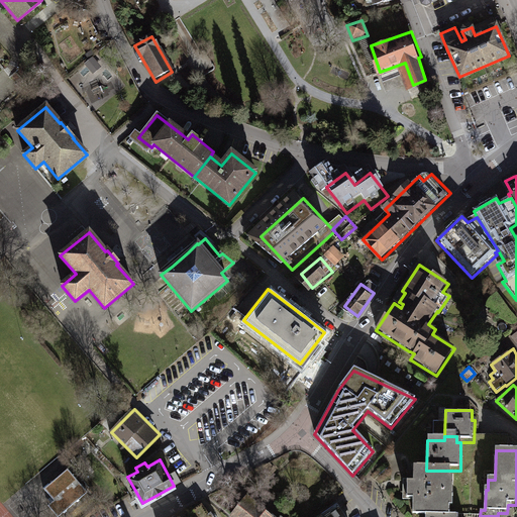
[(72,470),(45,489),(65,514),(91,495),(72,470)]
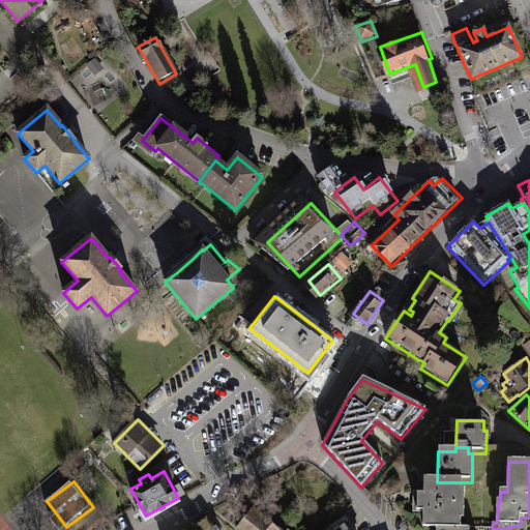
[(422,529),(461,529),(461,523),(464,523),(465,493),(461,493),(462,482),(437,482),(423,482),(423,499),(417,499),(417,516),(423,516),(422,529)]
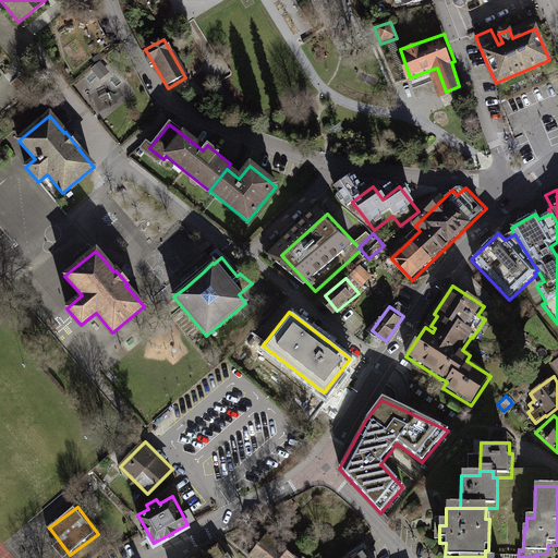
[(294,557),(264,534),(244,557),(294,557)]
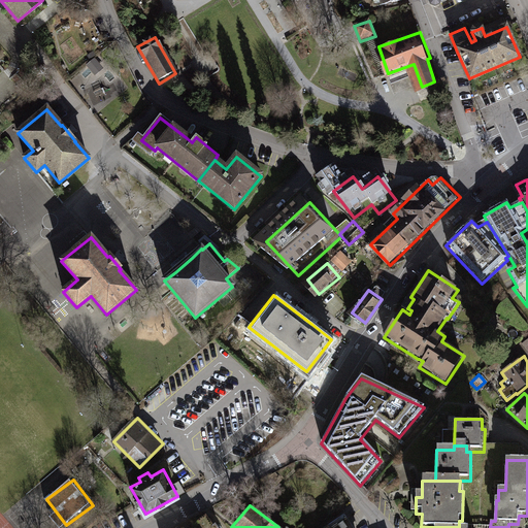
[(213,522),(207,513),(189,524),(191,527),(190,527),(221,527),(217,521),(213,522)]
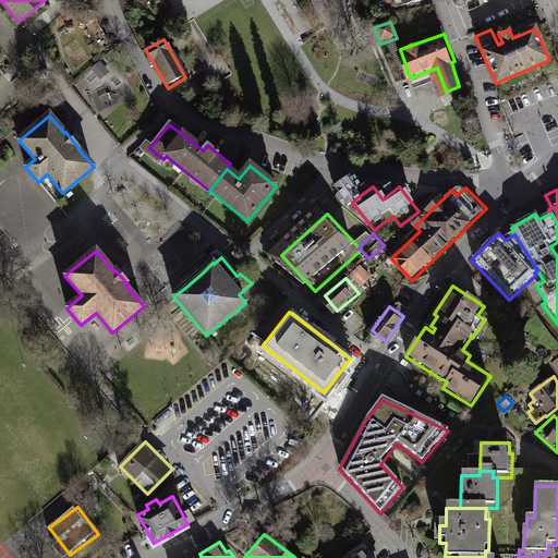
[(374,557),(366,543),(338,557),(374,557)]
